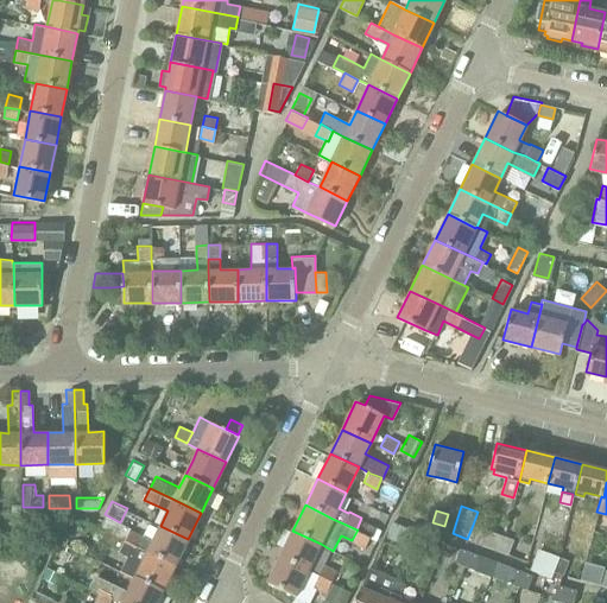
[(105,514),(99,527),(105,529),(124,539),(138,546),(147,551),(176,564),(188,539),(160,526),(153,540),(130,528),(131,527),(120,522),(105,514)]
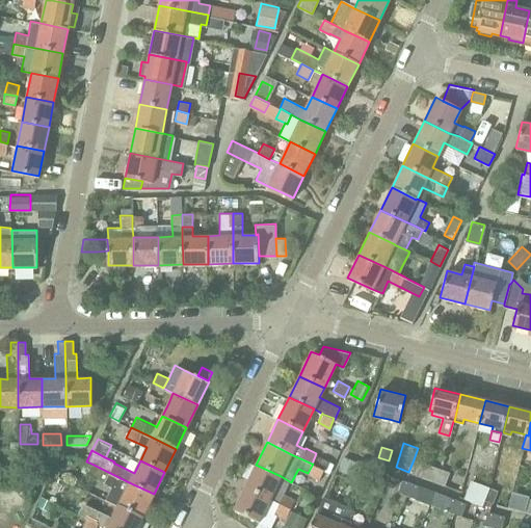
[(63,464),(43,453),(36,468),(56,477),(63,464)]
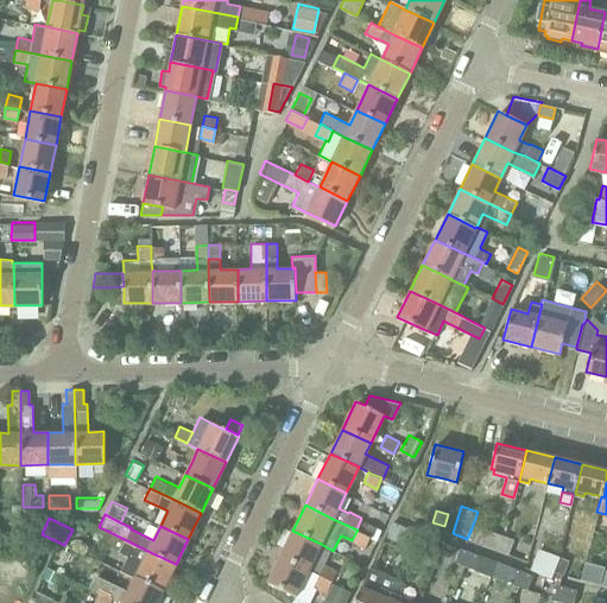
[(479,527),(473,525),(467,539),(498,550),(503,534),(506,525),(489,518),(485,529),(479,527)]
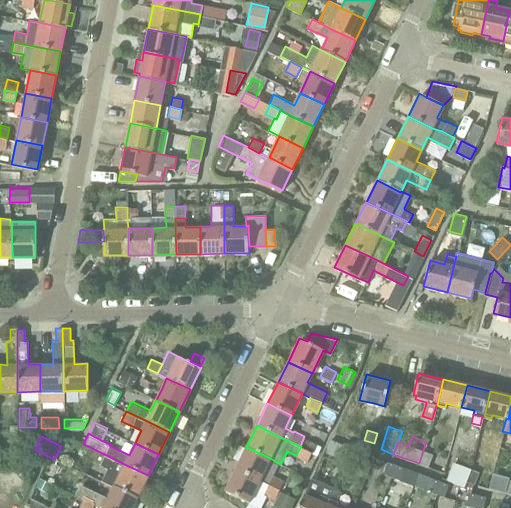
[(311,451),(313,452),(317,443),(305,437),(301,446),(311,451)]
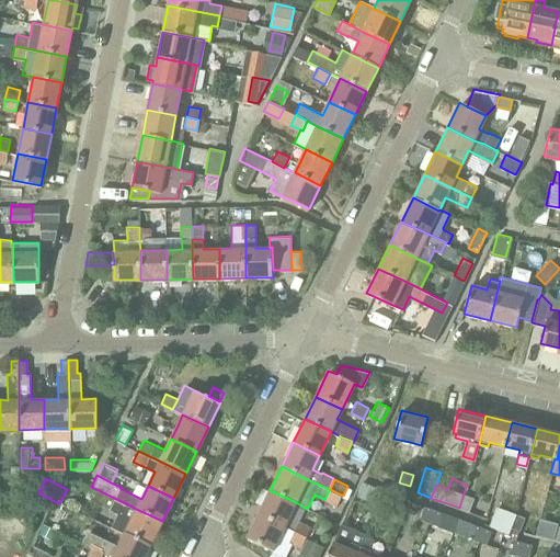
[(379,487),(361,480),(354,496),(370,503),(379,487)]
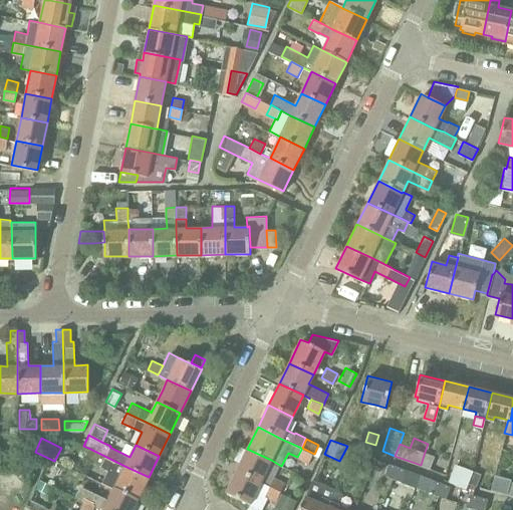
[(88,448),(83,457),(108,470),(102,482),(114,487),(113,488),(138,499),(149,477),(124,466),(116,462),(104,456),(88,448)]
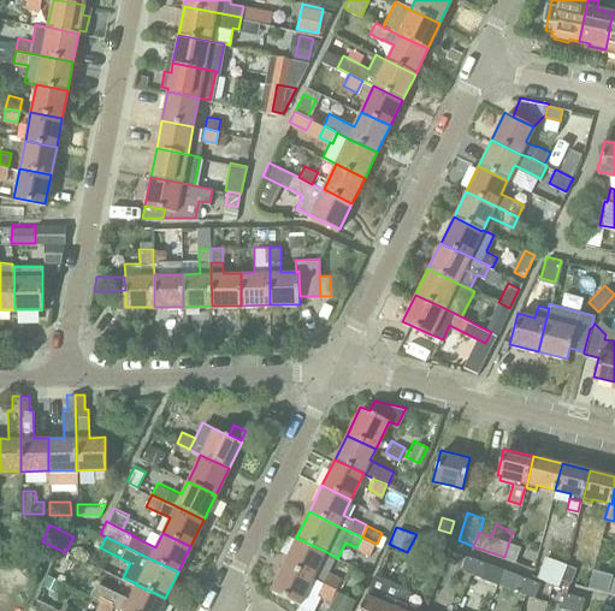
[(368,553),(374,543),(362,537),(356,547),(368,553)]
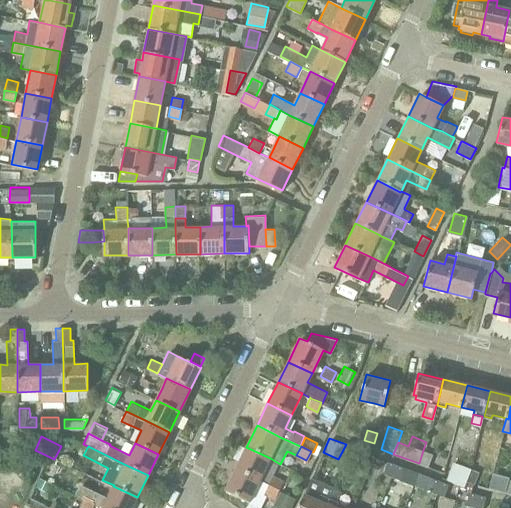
[(246,447),(236,468),(259,480),(270,458),(246,447)]
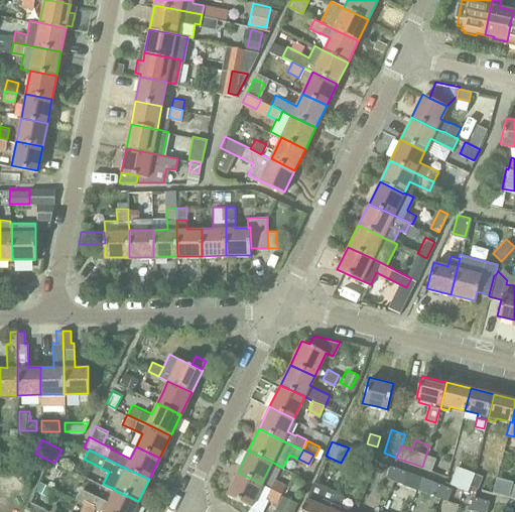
[(367,469),(371,457),(355,451),(350,463),(367,469)]
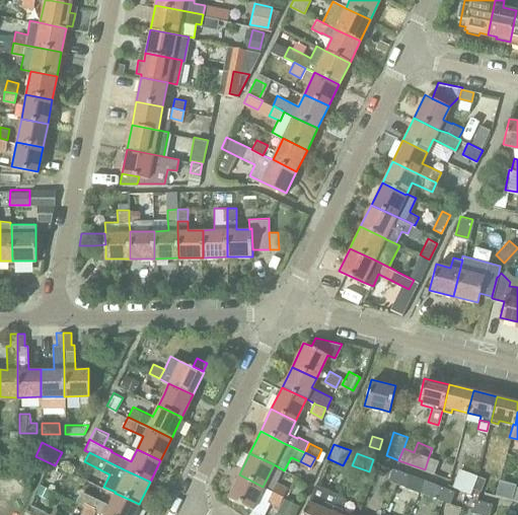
[(429,456),(425,469),(433,472),(438,459),(431,457),(429,456)]
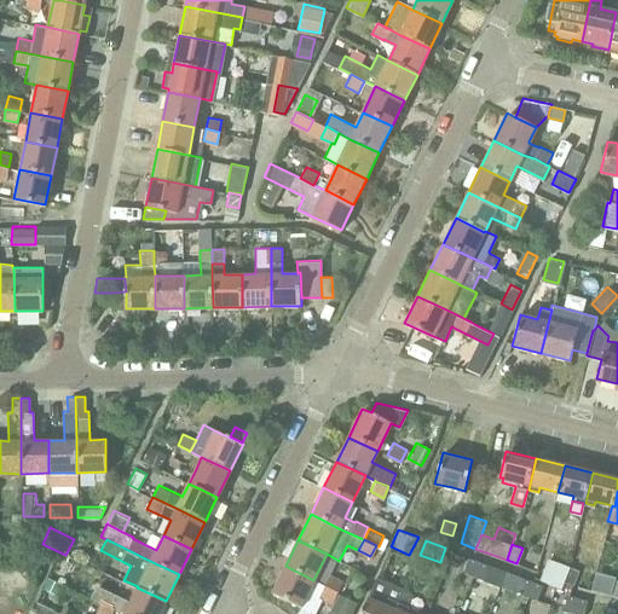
[(462,571),(473,575),(479,560),(468,556),(462,571)]
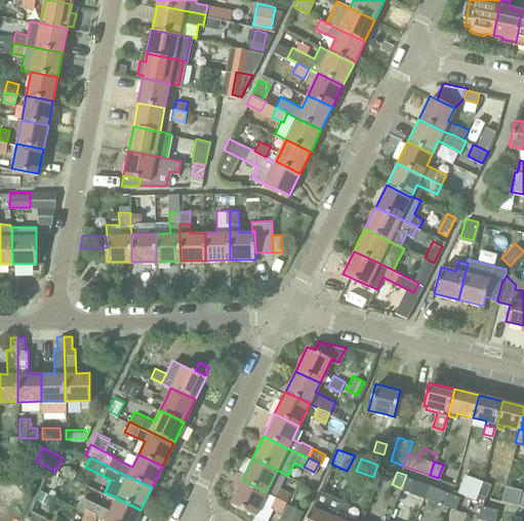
[(478,497),(479,493),(484,480),(464,473),(457,490),(476,498),(476,497),(478,497)]
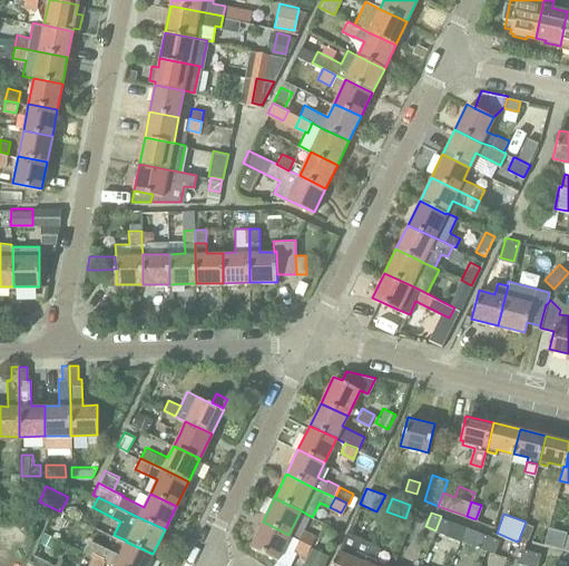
[(449,519),(441,516),(435,530),(444,534),(449,519)]
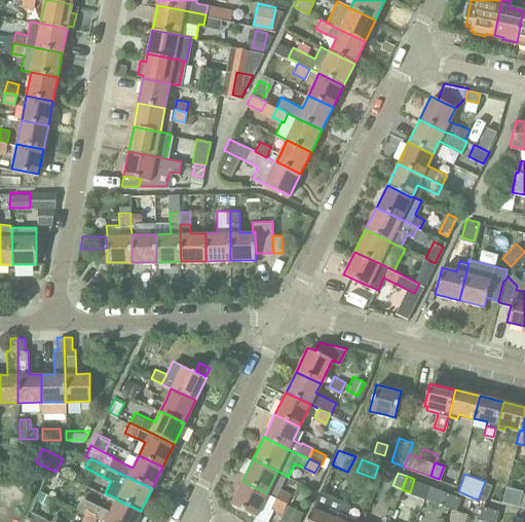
[(242,481),(231,504),(256,516),(262,502),(270,507),(270,508),(282,513),(283,510),(286,502),(275,497),(266,493),(242,481)]
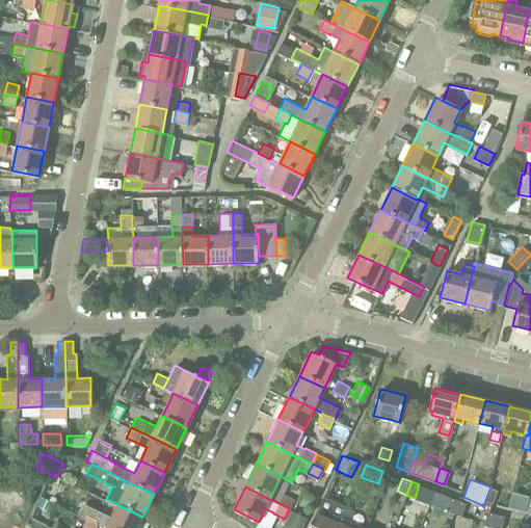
[(490,486),(485,500),(493,502),(497,490),(490,486)]
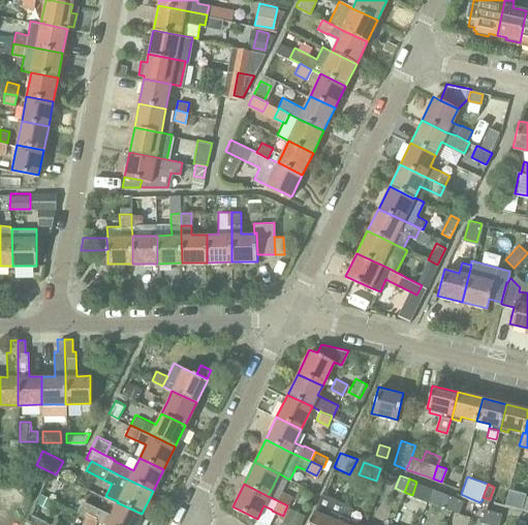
[(441,505),(445,492),(432,487),(427,500),(441,505)]
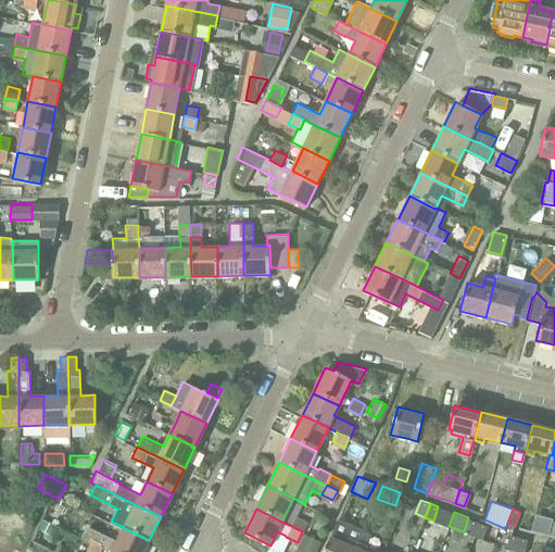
[(291,526),(302,531),(307,521),(295,515),(291,526)]
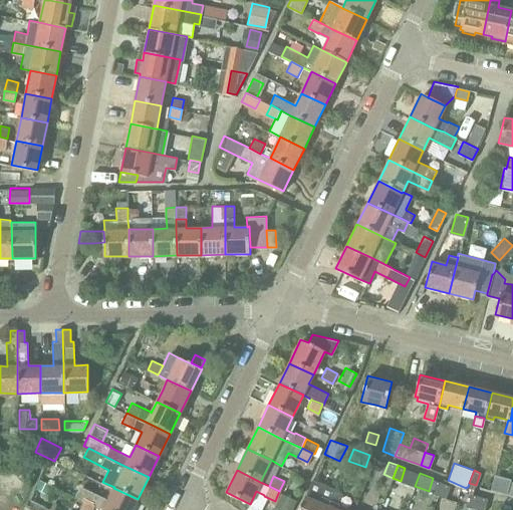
[(429,491),(438,495),(443,482),(433,478),(429,491)]
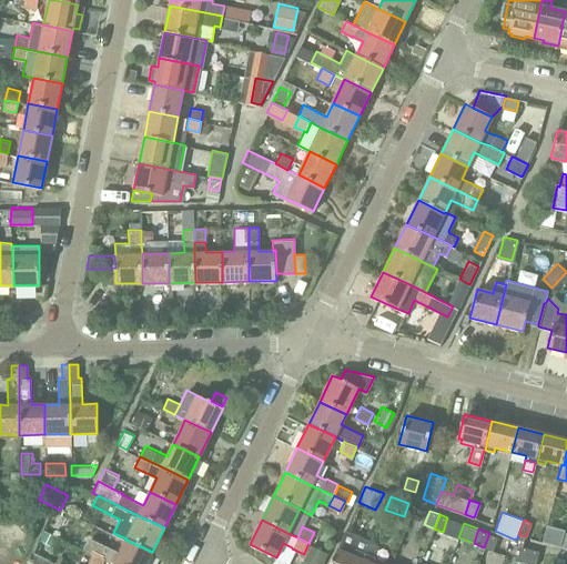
[(43,530),(39,539),(52,544),(56,536),(43,530)]
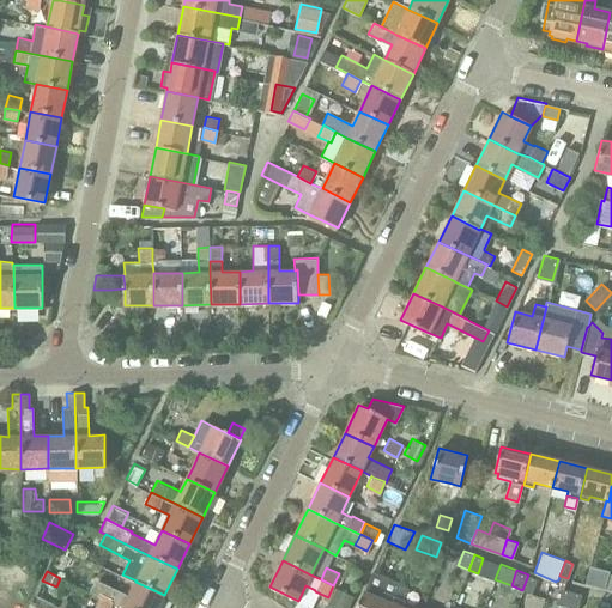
[(373,571),(356,607),(388,607),(394,597),(394,596),(399,583),(373,571)]
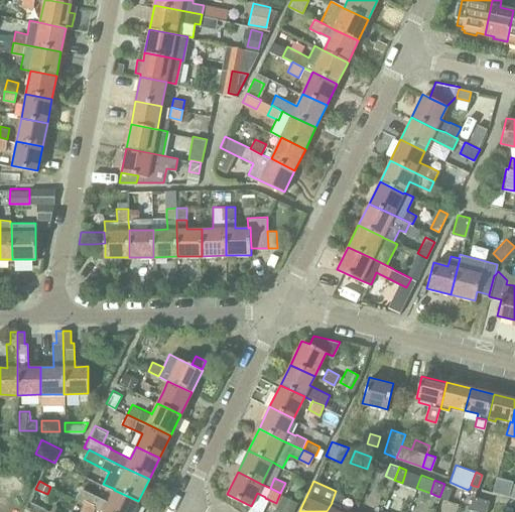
[(444,484),(439,497),(446,499),(452,487),(444,484)]
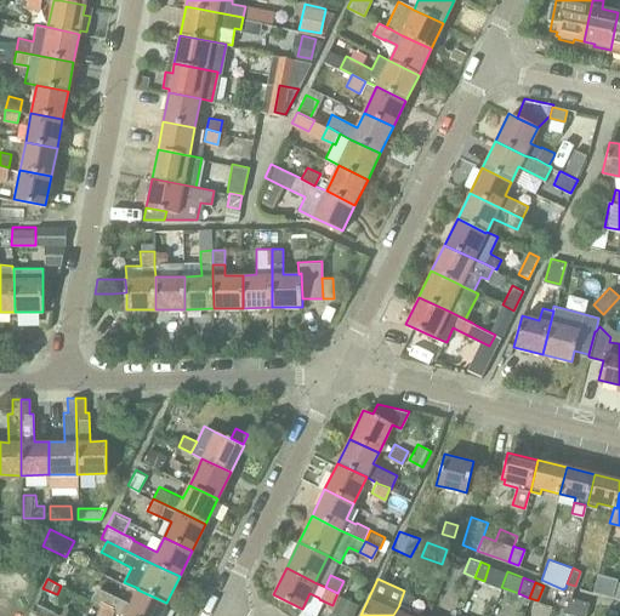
[(96,587),(90,599),(101,604),(114,610),(125,615),(159,615),(166,603),(137,589),(137,591),(131,603),(96,587)]
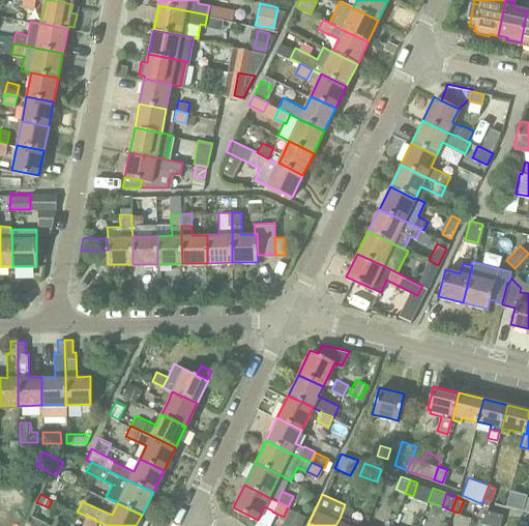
[(296,525),(299,525),(305,516),(290,507),(284,520),(296,525)]
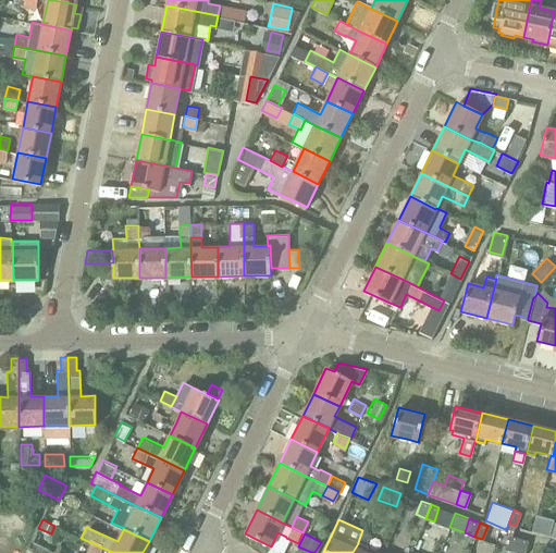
[(506,549),(516,551),(519,537),(509,535),(506,549)]
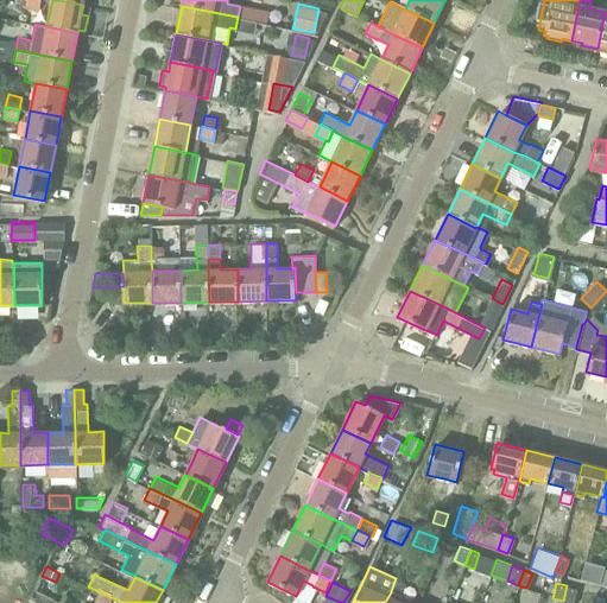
[(571,602),(576,588),(567,585),(563,601),(569,602),(571,602)]
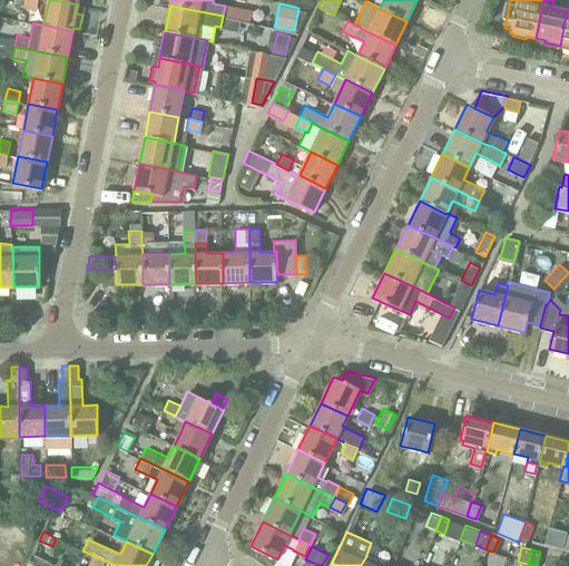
[(366,556),(361,565),(392,565),(366,555),(366,556)]
